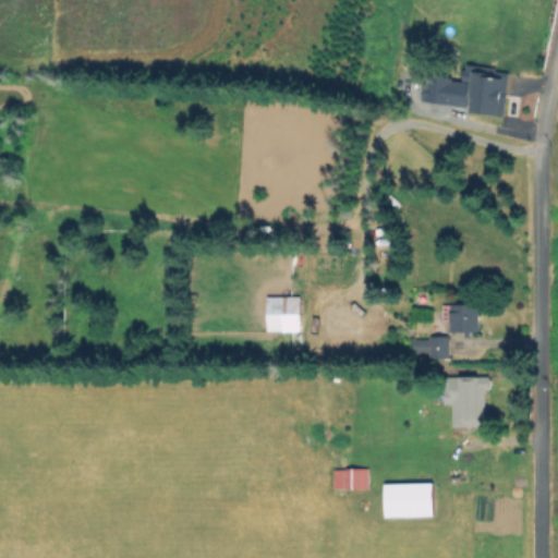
[(473,83),(471,100),(448,97),(450,80),(473,83)]
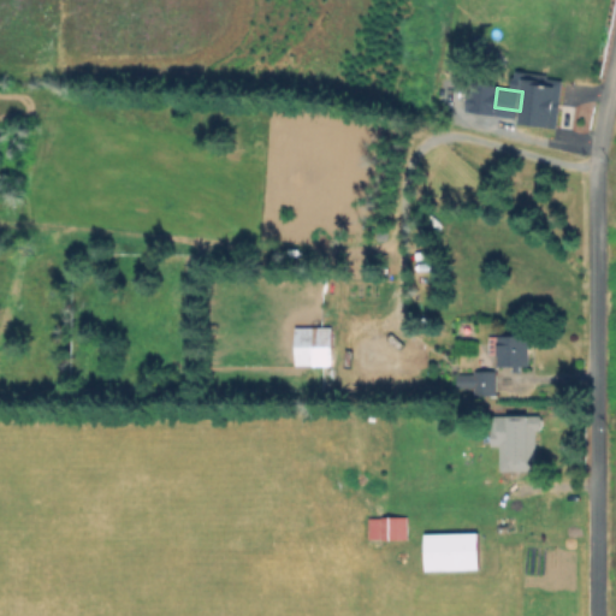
[(574,110),(572,130),(539,126),(542,106),(574,110)]
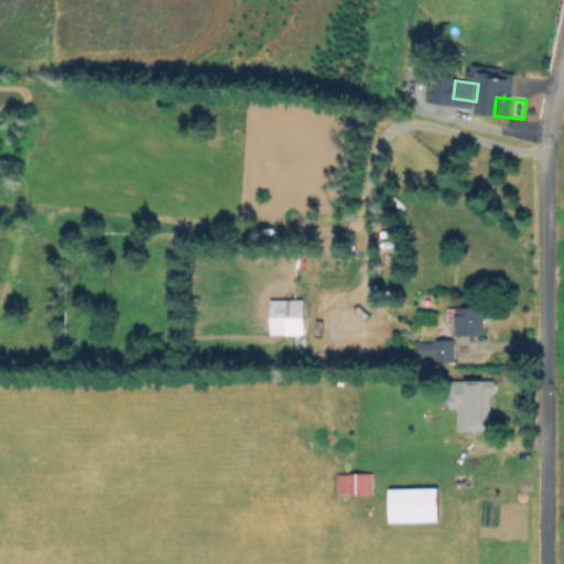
[(305,334),(272,335),(271,300),(304,300),(305,334)]
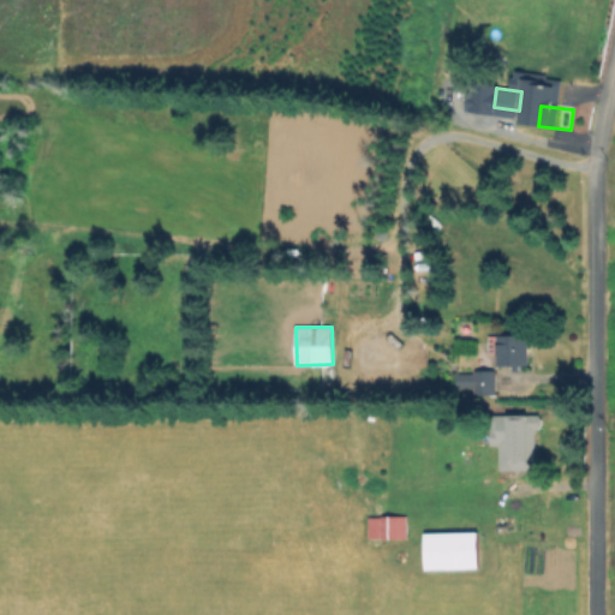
[(529,335),(531,365),(499,366),(497,354),(489,354),(489,338),(529,335)]
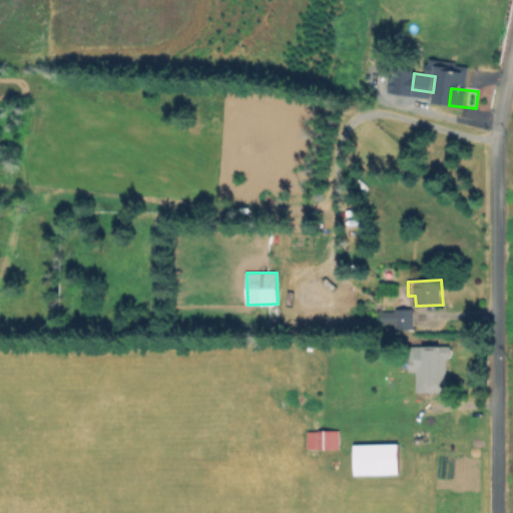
[(350,289),(350,308),(301,308),(300,281),(327,281),(327,289),(350,289)]
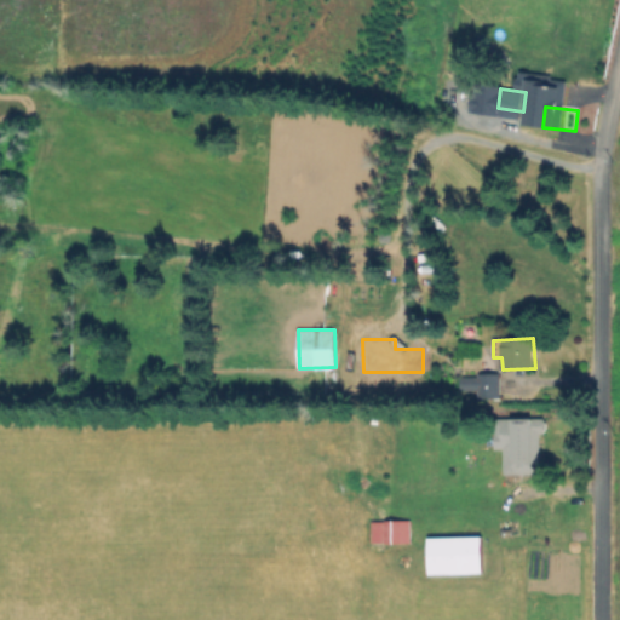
[(499,372),(499,399),(481,399),(481,392),(460,392),(460,375),(481,375),(481,372),(499,372)]
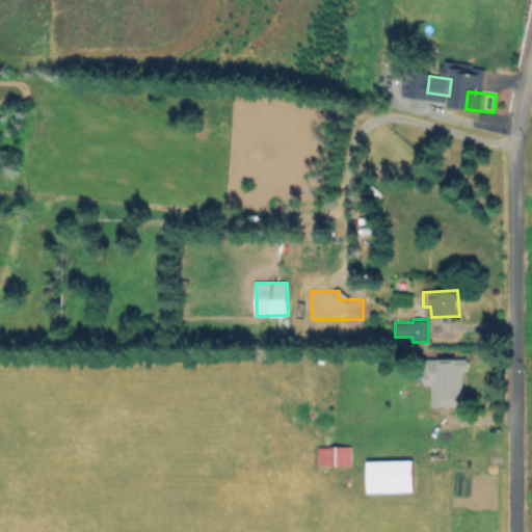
[(469,360),(469,372),(463,372),(463,406),(433,406),(433,386),(425,386),(425,358),(469,360)]
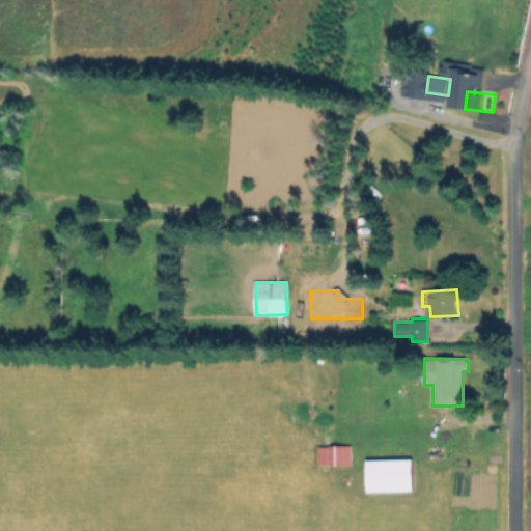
[(354,444),(354,466),(316,466),(316,444),(354,444)]
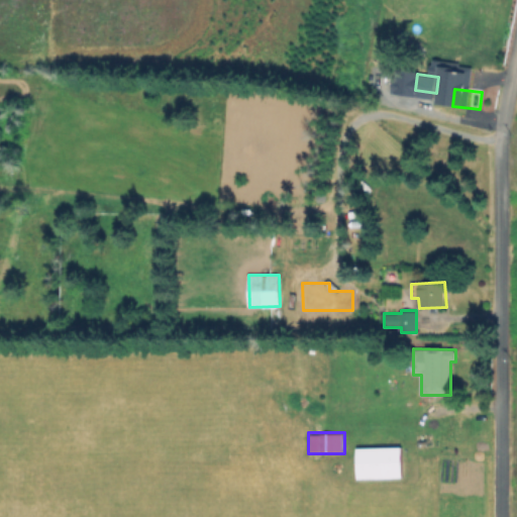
[(403,478),(358,479),(358,448),(402,447),(403,478)]
